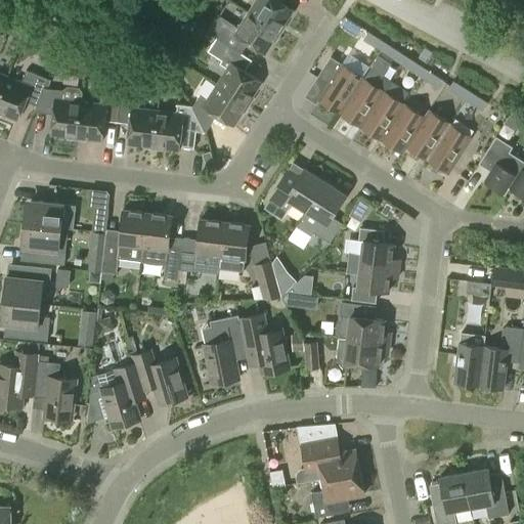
[(256,0),(249,12),(281,34),(285,30),(282,29),(294,10),(278,0),(256,0)]
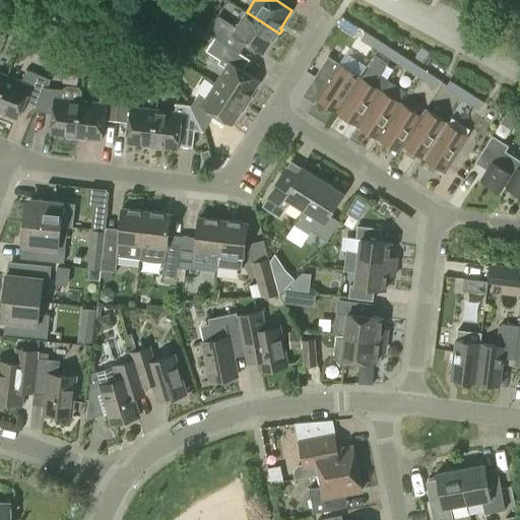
[(204,30),(215,38),(218,40),(230,47),(240,53),(247,43),(263,54),(275,36),(277,38),(279,34),(247,12),(237,27),(214,14),(204,30)]
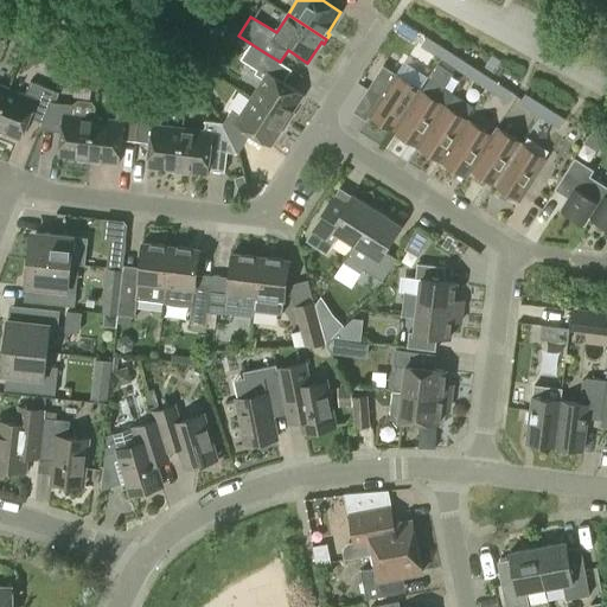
[(443,59),(449,51),(427,37),(421,45),(443,59)]
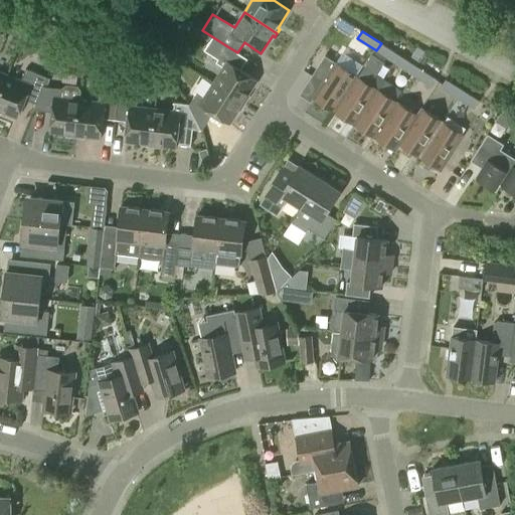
[(213,37),(204,50),(218,59),(216,62),(223,67),(213,82),(245,104),(248,100),(246,99),(258,80),(241,69),(247,59),(237,52),(227,46),(216,39),(213,37)]
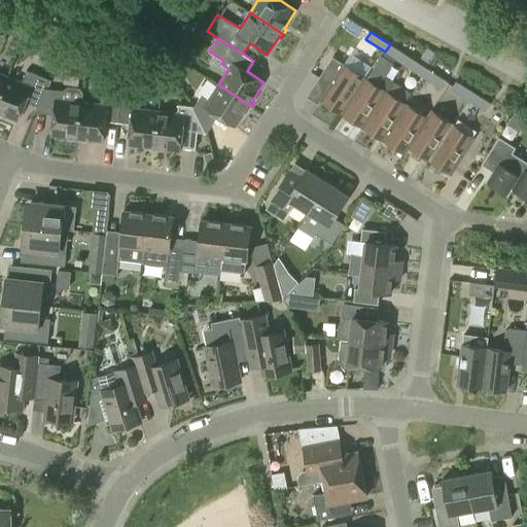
[(403,64),(409,57),(390,44),(385,51),(403,64)]
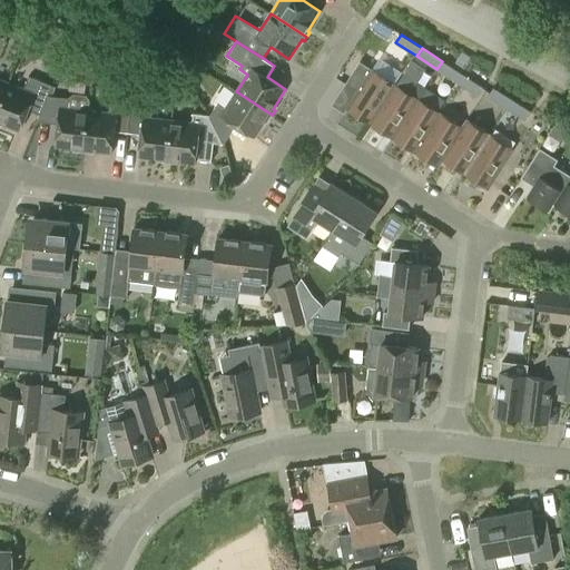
[(457,82),(462,74),(442,61),(436,69),(457,82)]
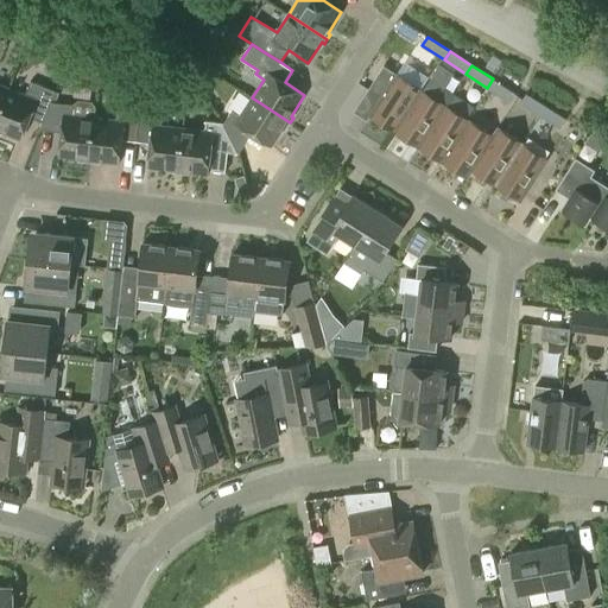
[(367,89),(381,99),(371,115),(394,132),(422,89),(397,74),(394,77),(381,69),(367,89)]
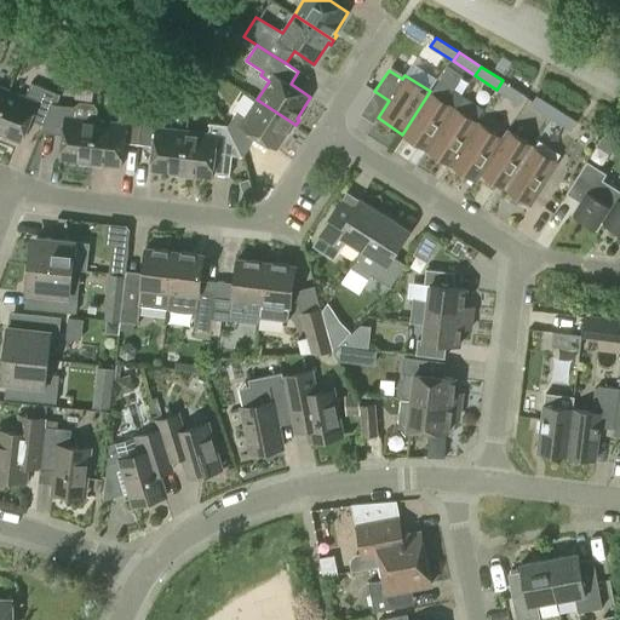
[(503,80),(497,90),(520,104),(526,95),(503,80)]
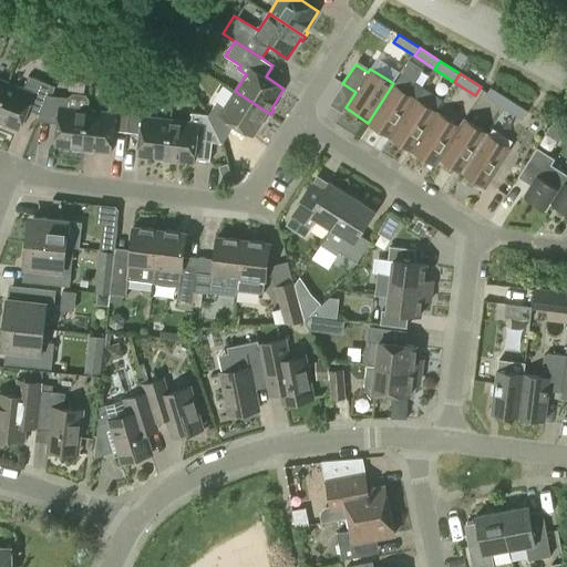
[(40,114),(48,95),(52,85),(29,75),(23,89),(8,82),(0,102),(0,122),(20,130),(28,110),(40,114)]
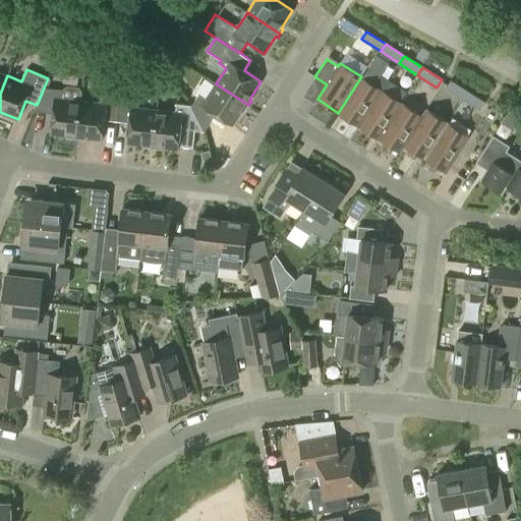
[(381,91),(382,90),(361,76),(338,113),(358,125),(380,93),(381,91)]
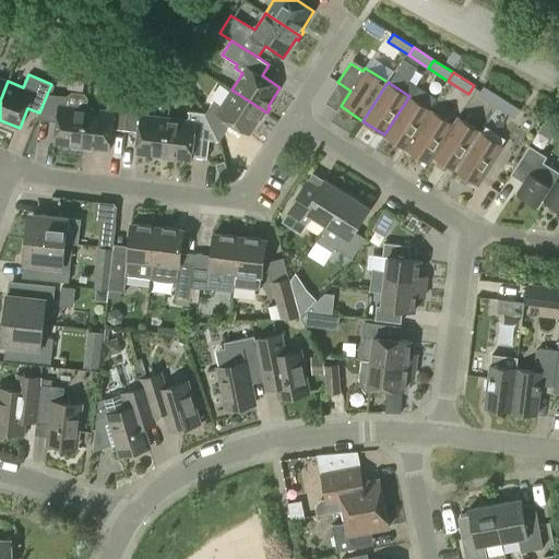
[(497,106),(502,97),(484,85),(478,94),(497,106)]
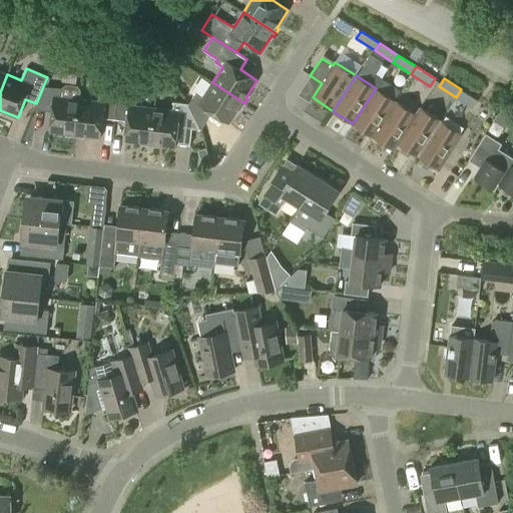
[(242,107),(244,103),(212,82),(202,98),(195,93),(188,103),(201,129),(212,112),(228,123),(240,105),(242,107)]
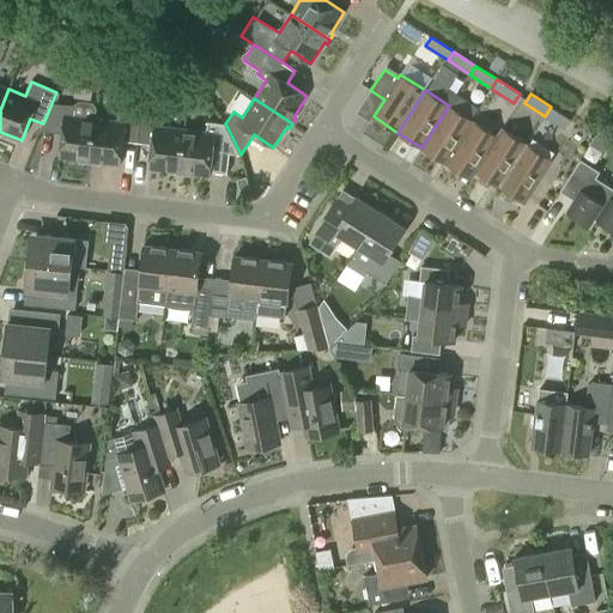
[(96,107),(92,102),(78,101),(74,105),(52,103),(43,123),(41,131),(62,133),(59,157),(84,161),(84,163),(90,164),(95,119),(96,107)]
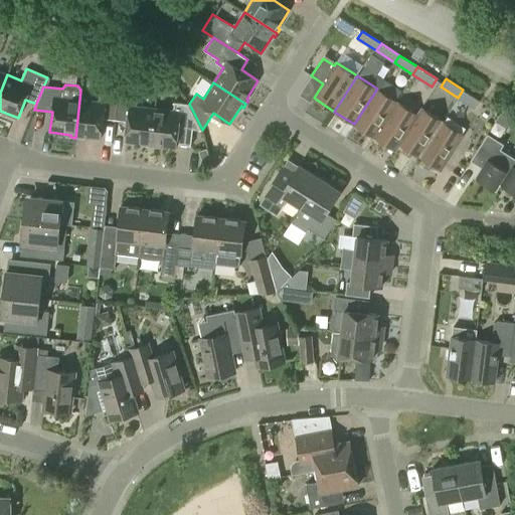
[(394,106),(397,102),(377,89),(376,90),(375,92),(354,124),(374,137),(394,106)]
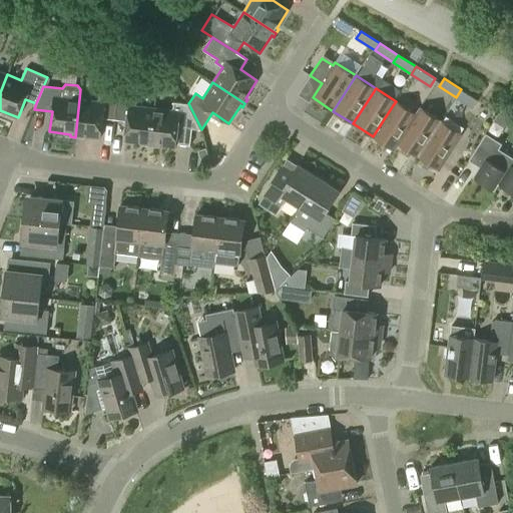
[(461,89),(456,97),(472,108),(478,99),(461,89)]
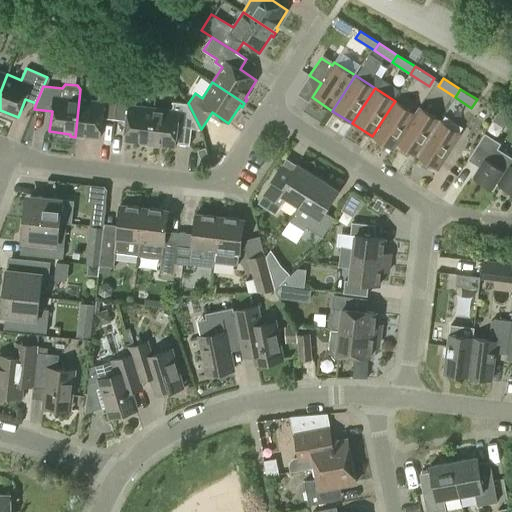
[(115,119),(118,95),(98,93),(97,101),(79,99),(75,137),(79,137),(79,135),(101,138),(103,118),(115,119)]
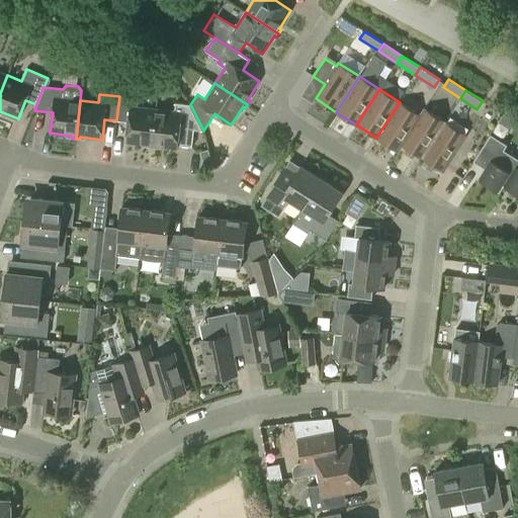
[(152,148),(156,109),(138,107),(139,98),(119,96),(116,120),(128,122),(125,142),(147,145),(147,147),(152,148)]
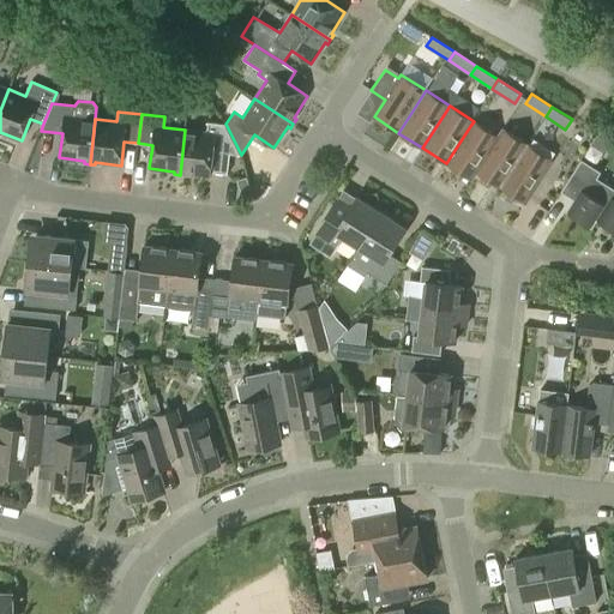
[(477,172),(498,137),(474,121),(470,126),(446,163),(471,180),(477,172)]
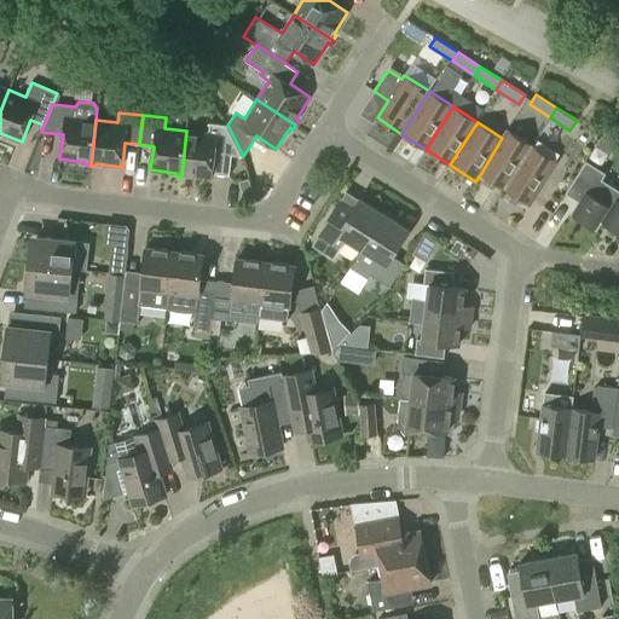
[(243,156),(227,125),(209,123),(208,133),(186,131),(181,177),(186,177),(187,174),(212,178),(213,173),(229,175),(231,155),(243,156)]
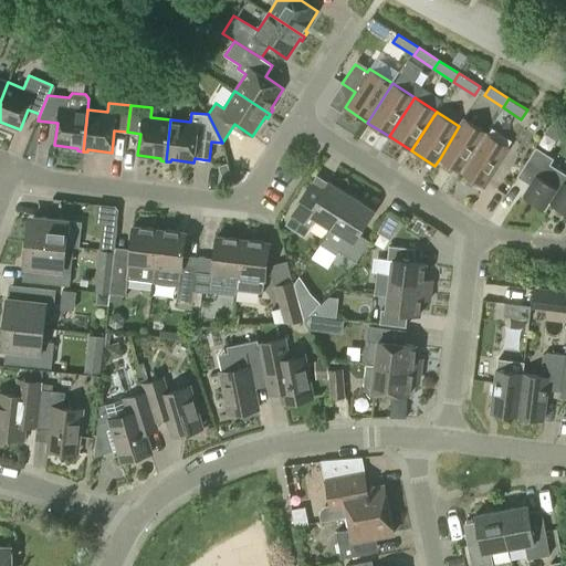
[(462,173),(486,133),(463,118),(459,126),(440,158),(462,173)]
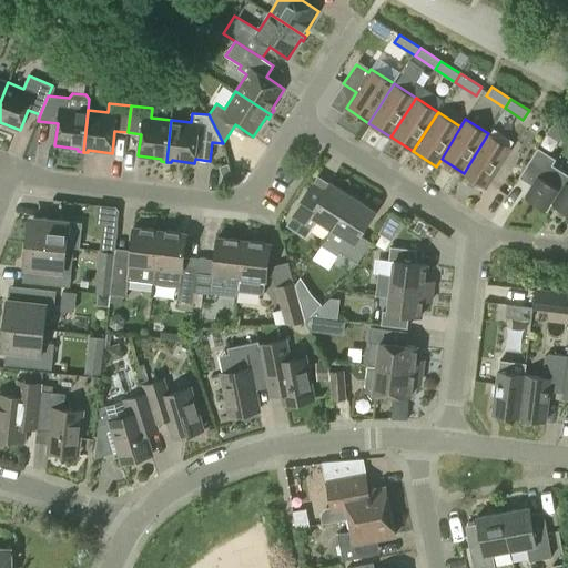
[(558,141),(564,131),(553,124),(547,133),(558,141)]
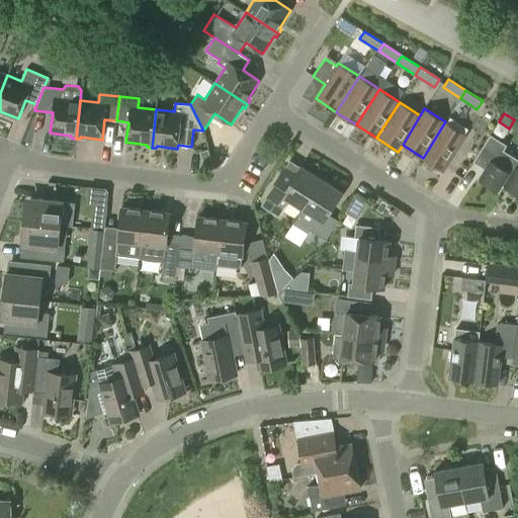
[(443,171),(466,136),(445,121),(423,158),(443,171)]
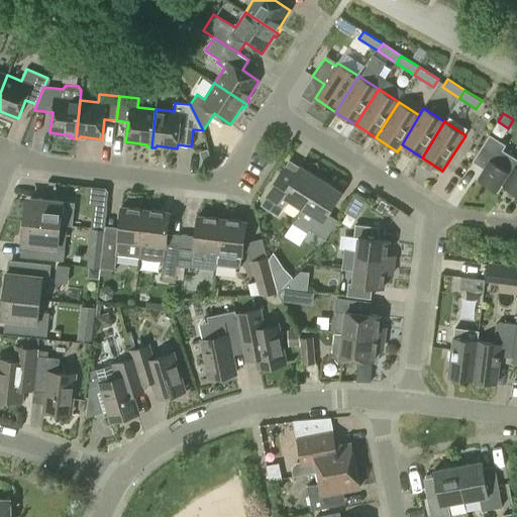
[(503,185),(516,160),(516,158),(504,149),(507,144),(490,133),(473,161),(483,168),(477,178),(499,192),(503,185)]
